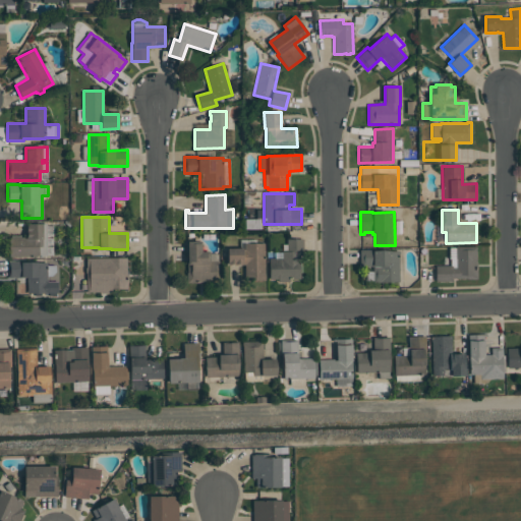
[(52,225),(52,236),(46,236),(46,237),(52,237),(52,245),(46,245),(46,246),(52,246),(52,255),(11,256),(8,256),(8,251),(9,251),(9,237),(25,236),(25,235),(26,235),(26,227),(25,227),(25,224),(46,224),(46,225),(52,225)]
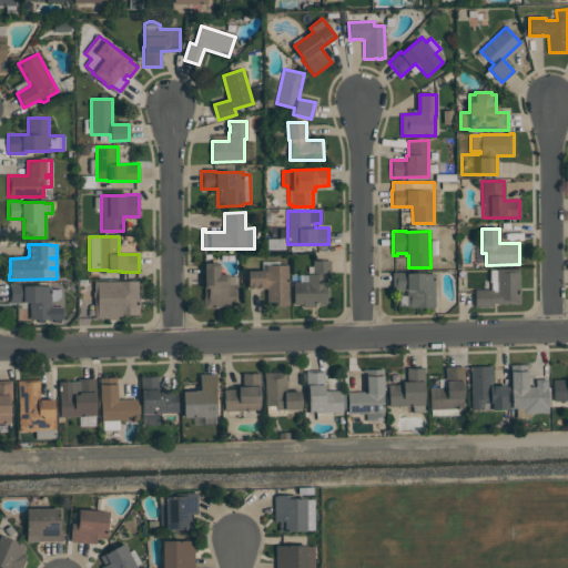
[(330,261),(330,282),(326,282),(327,304),(315,304),(315,307),(303,307),(303,304),(293,304),(293,282),(307,282),(307,275),(303,275),(303,257),(315,257),(315,261),(330,261)]
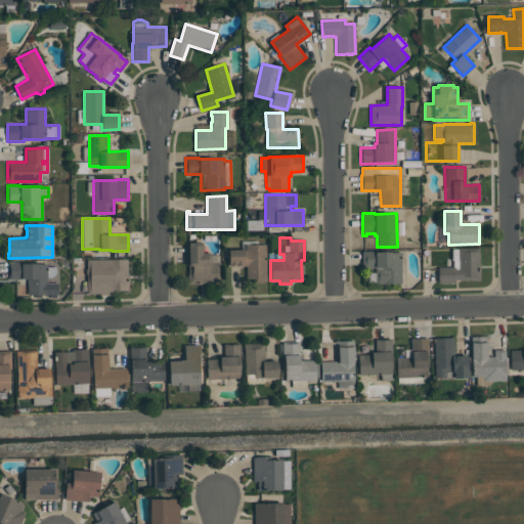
[(202,243),(202,253),(210,253),(210,263),(219,263),(220,284),(187,285),(187,274),(188,274),(188,258),(186,258),(186,243),(202,243)]
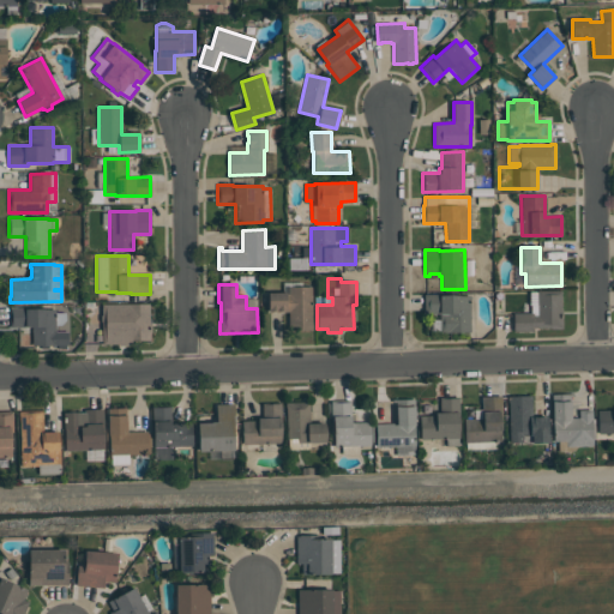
[(313,330),(289,331),(288,312),(286,312),(286,313),(269,313),(268,293),(286,293),(286,294),(288,294),(288,287),(311,287),(311,308),(313,308),(313,330)]
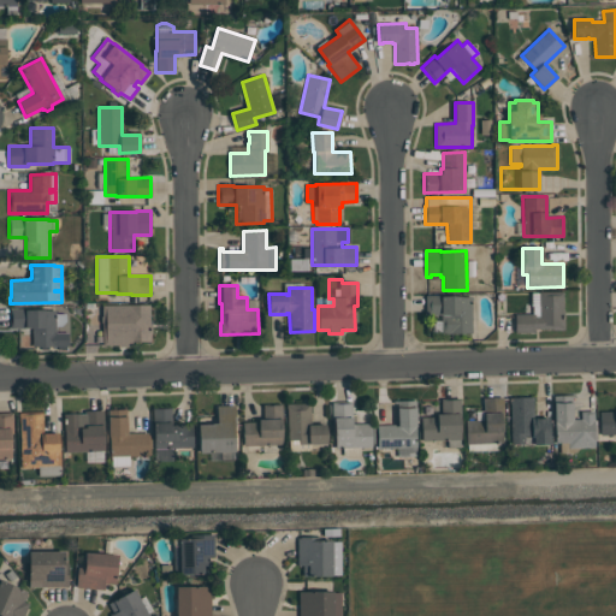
[(564,330),(551,330),(551,329),(534,329),(534,332),(515,333),(514,314),(532,314),(532,306),(531,306),(531,292),(538,292),(538,291),(562,291),(563,311),(564,311),(564,330)]
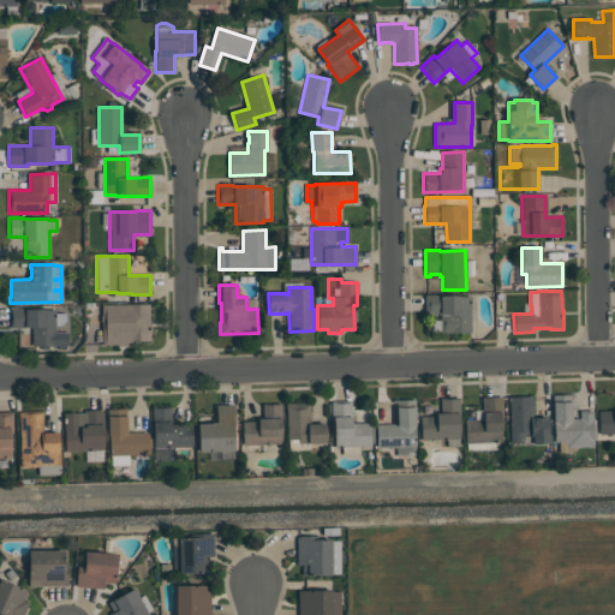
[(471,333),(440,333),(440,314),(425,315),(424,294),(440,294),(440,296),(459,296),(459,297),(470,297),(471,333)]
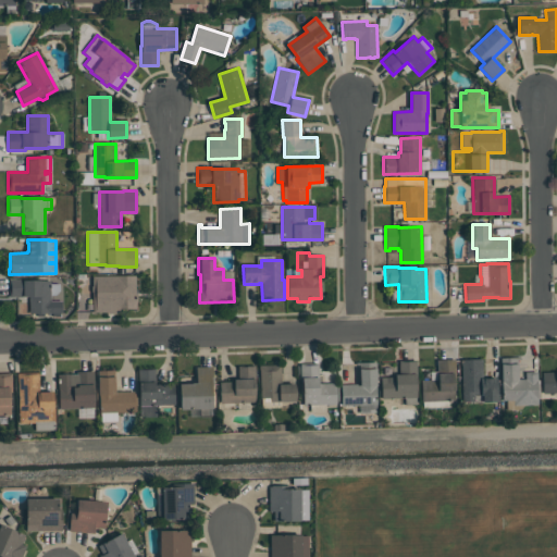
[(134,275),(135,293),(136,293),(136,299),(136,309),(119,309),(119,313),(107,313),(107,312),(93,312),(91,275),(134,275)]
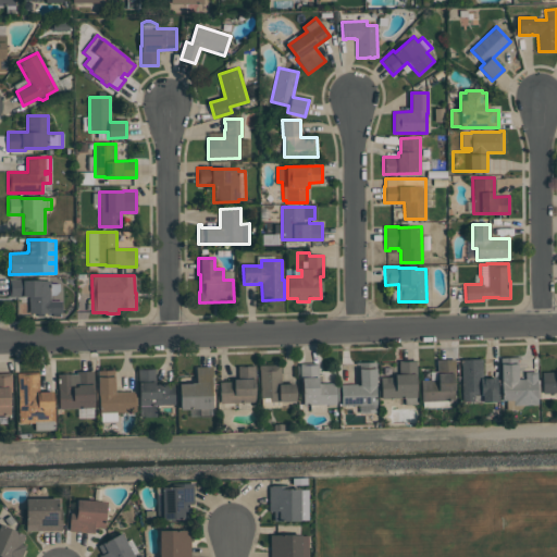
[(9,297),(9,279),(22,279),(22,280),(50,280),(50,284),(59,284),(59,291),(54,295),(50,295),(50,300),(61,300),(61,313),(59,313),(59,316),(50,316),(50,313),(42,313),(42,316),(36,316),(36,313),(29,313),(29,297),(9,297)]
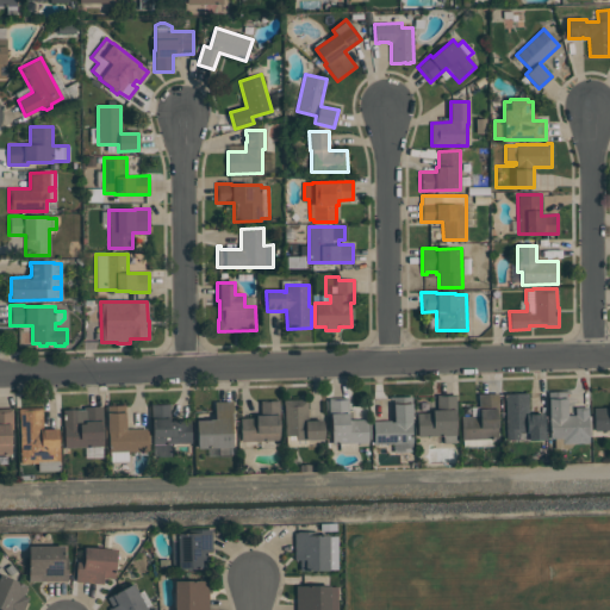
[(566,392),(567,416),(576,415),(576,408),(587,408),(587,416),(590,416),(591,436),(589,436),(589,443),(573,443),(570,448),(554,449),(554,439),(549,439),(548,392),(566,392)]
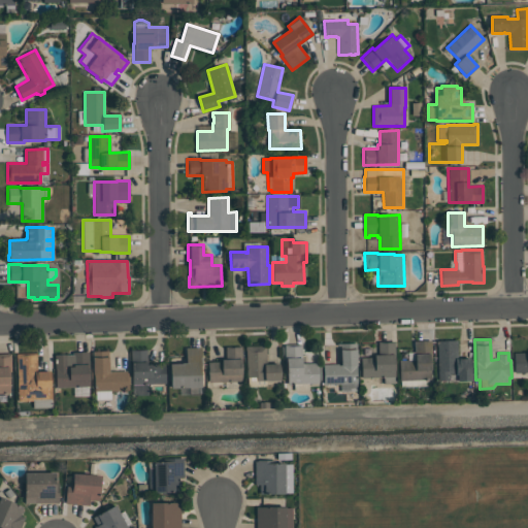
[(456,340),(457,359),(468,359),(468,358),(470,358),(471,381),(448,382),(448,381),(438,381),(437,341),(456,340)]
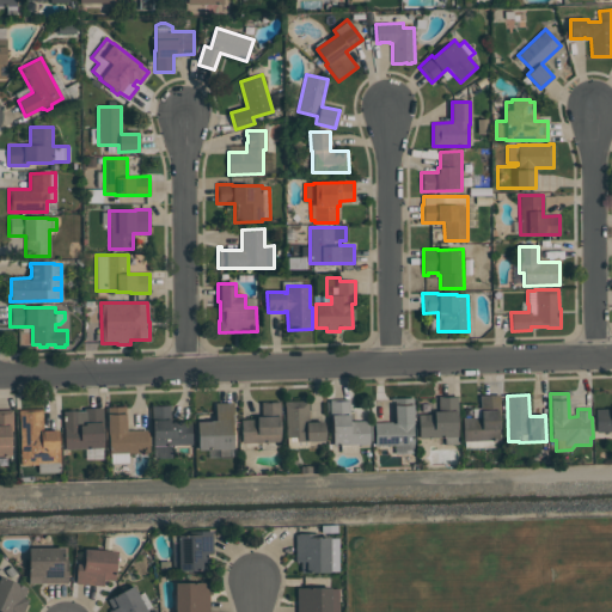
[(457,396),(458,436),(457,436),(457,445),(445,445),(445,438),(418,439),(418,415),(439,414),(438,396),(457,396)]
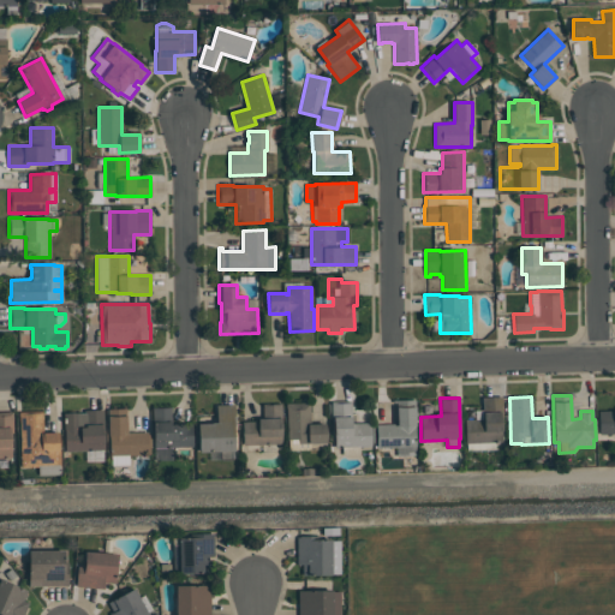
[(502,442),(465,443),(465,419),(483,419),(482,398),(501,398),(502,442)]
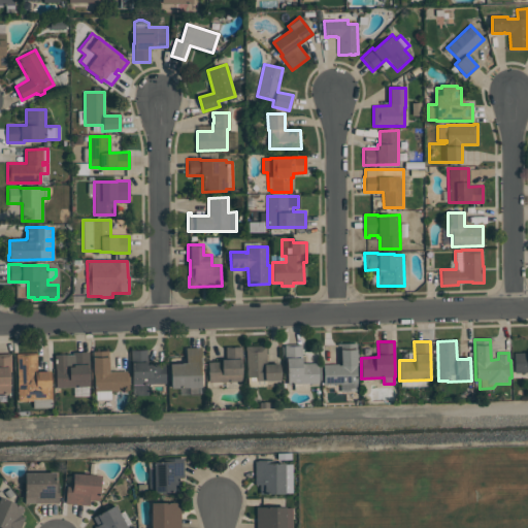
[(340,364),(340,343),(356,343),(356,349),(357,349),(357,366),(356,366),(357,391),(340,392),(340,385),(323,385),(323,364),(340,364)]
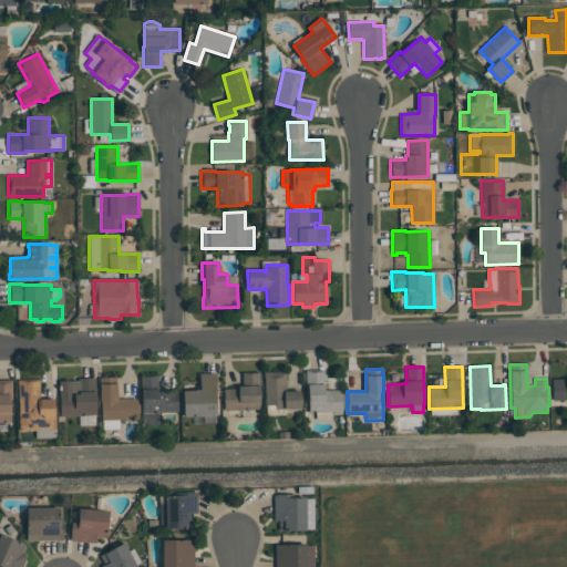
[(323,370),(323,390),(341,390),(341,394),(343,394),(343,408),(341,408),(341,412),(308,412),(308,389),(306,389),(305,370),(323,370)]
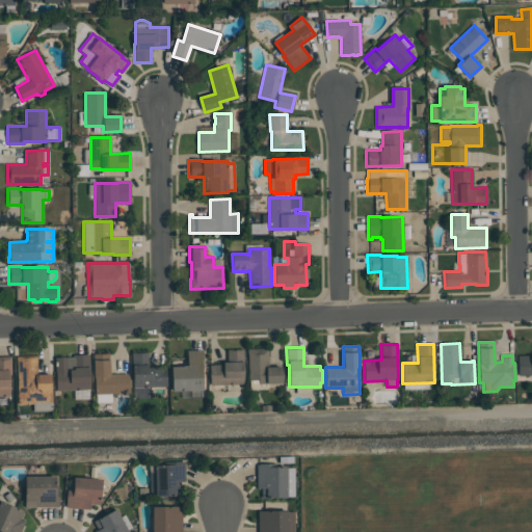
[(249,390),(249,380),(248,380),(247,349),(268,348),(268,367),(282,367),(282,383),(268,383),(268,390),(249,390)]
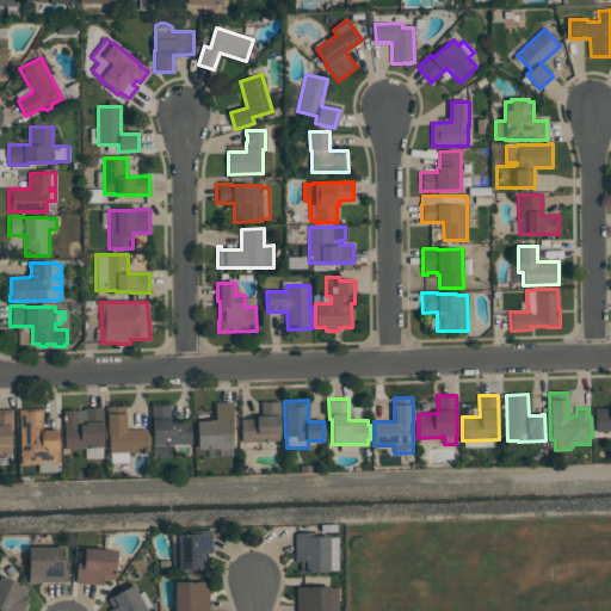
[(279,440),(241,442),(240,419),(257,419),(257,415),(260,415),(260,401),(279,401),(279,440)]
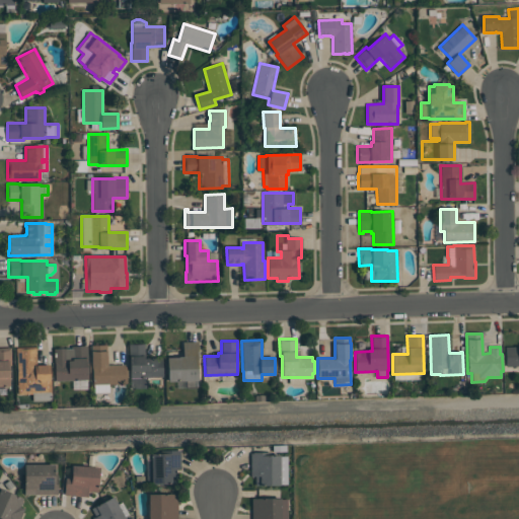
[(167,358),(178,358),(178,357),(182,357),(182,342),(198,342),(198,351),(197,351),(198,381),(167,382),(167,358)]
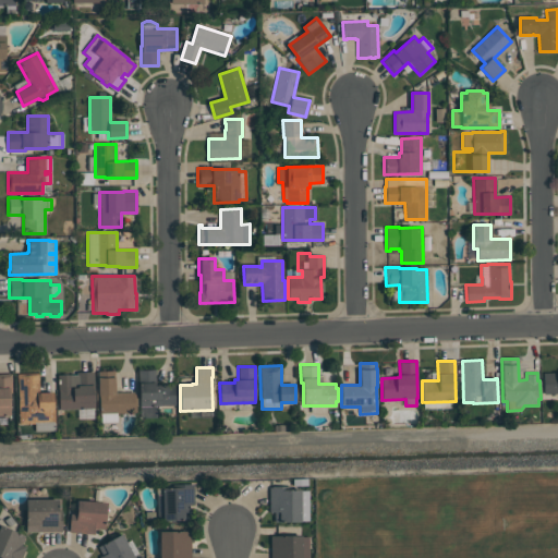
[(134,391),(134,393),(136,393),(136,404),(134,404),(134,413),(117,413),(117,422),(100,422),(100,413),(99,413),(98,372),(114,371),(114,392),(134,391)]
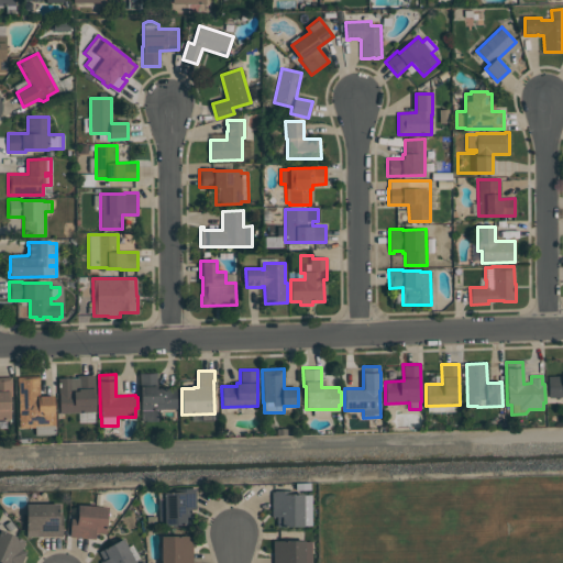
[(141,422),(140,374),(156,374),(156,388),(175,387),(176,395),(177,395),(178,405),(176,405),(176,409),(157,409),(157,421),(141,422)]
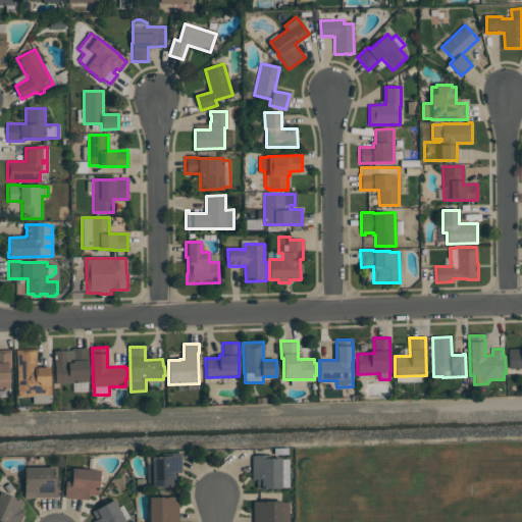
[(88,382),(55,383),(55,364),(54,364),(53,351),(71,350),(71,349),(87,348),(88,382)]
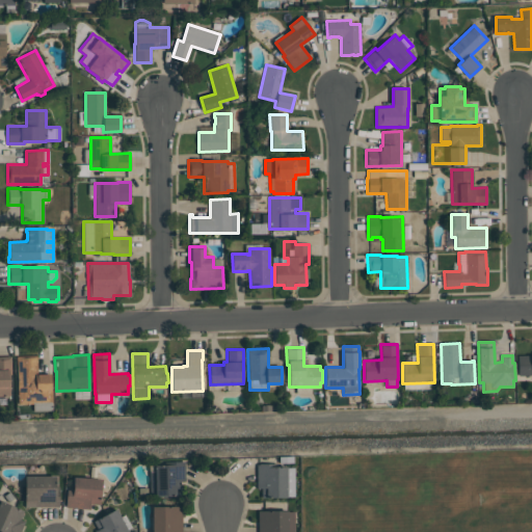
[(51,374),(51,403),(18,404),(17,356),(36,355),(36,374),(51,374)]
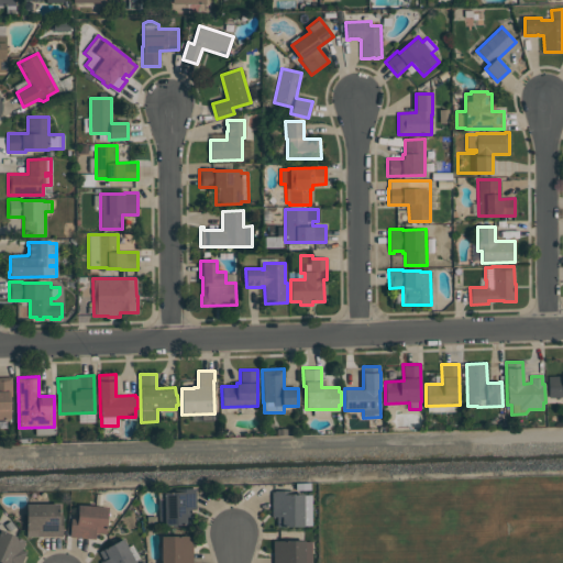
[(562,397),(549,397),(548,376),(562,376),(562,397)]
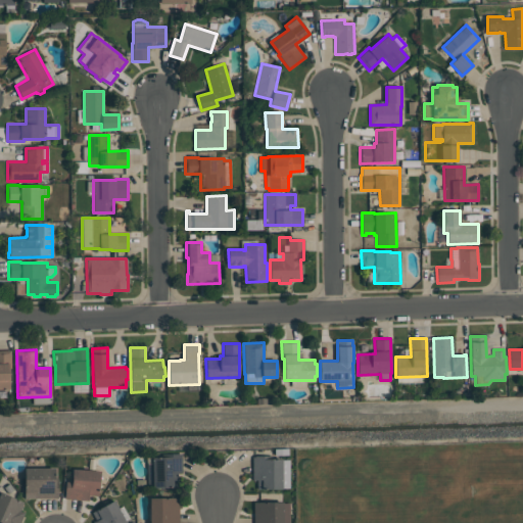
[(0,389),(0,350),(10,350),(10,368),(8,368),(9,389),(0,389)]
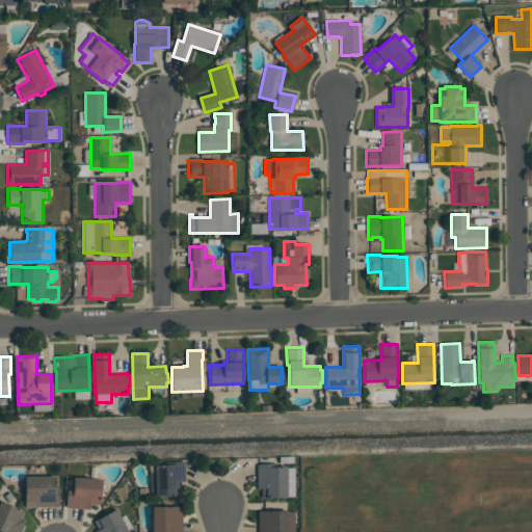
[(150,497),(149,472),(154,472),(154,466),(169,466),(169,462),(184,461),(184,480),(180,481),(180,497),(150,497)]
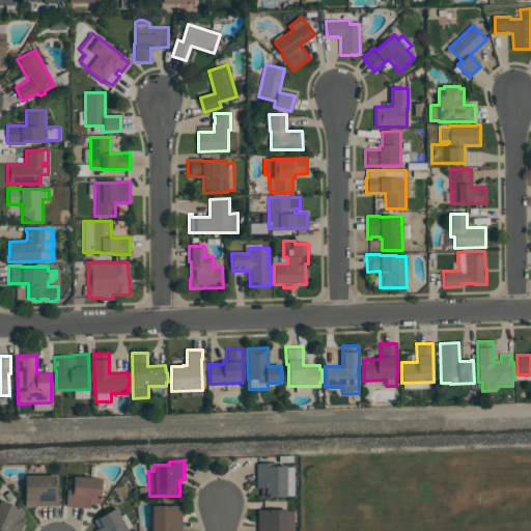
[(294,496),(286,496),(286,497),(261,497),(261,487),(256,487),(256,464),(258,464),(258,463),(272,463),(272,467),(286,467),(294,467),(294,496)]
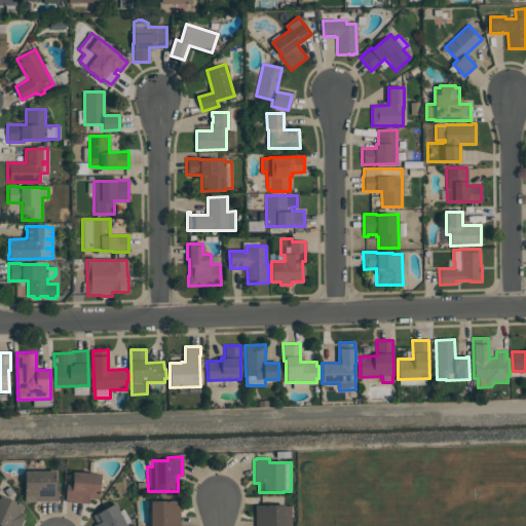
[(25,501),(25,472),(54,472),(55,481),(58,481),(58,501),(25,501)]
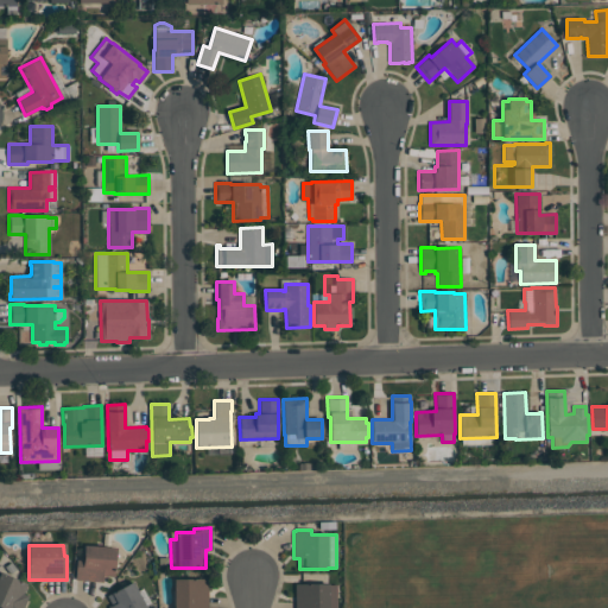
[(76,561),(83,561),(84,545),(116,548),(114,576),(102,576),(102,582),(75,580),(76,561)]
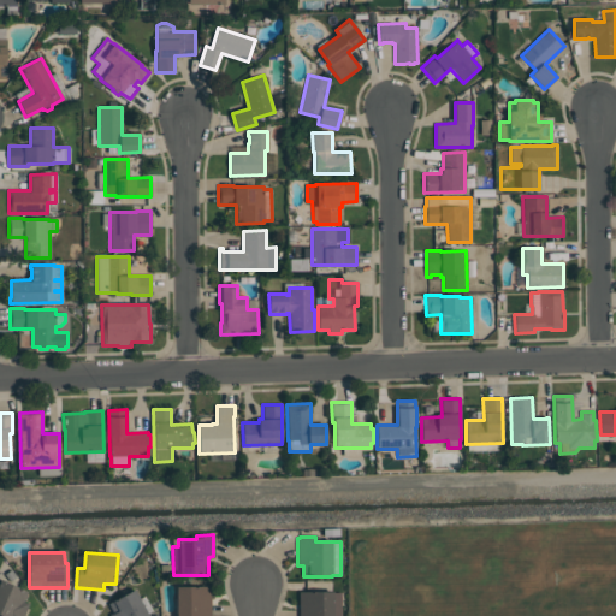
[(0,579),(27,592),(23,602),(29,604),(23,615),(1,615),(0,615),(0,579)]
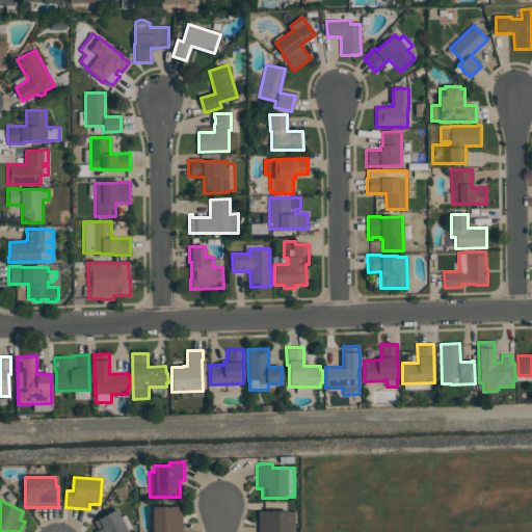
[(152,531),(152,507),(181,507),(181,531),(152,531)]
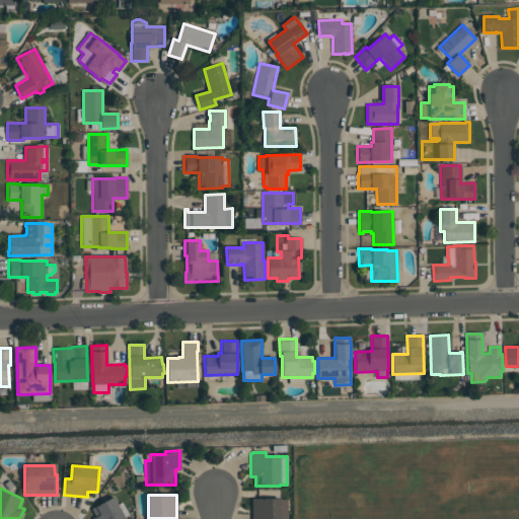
[(90,509),(113,497),(125,518),(91,518),(95,517),(90,509)]
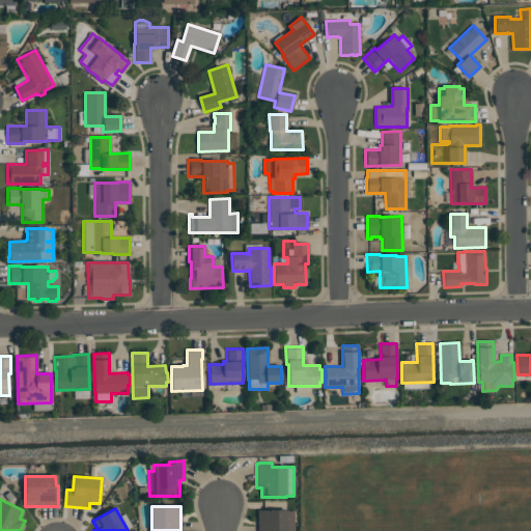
[(257,530),(257,510),(287,510),(294,511),(294,530),(257,530)]
